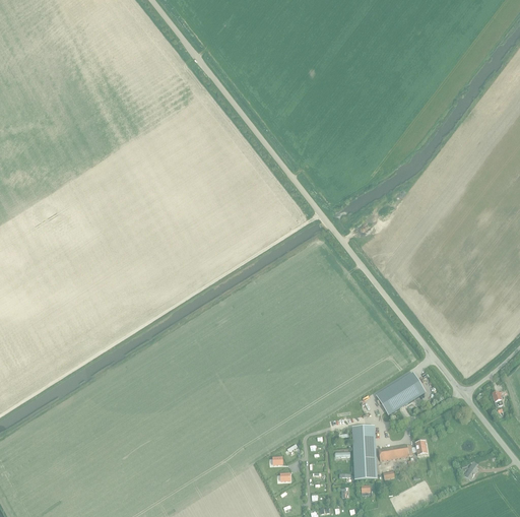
[(376,394),(388,413),(425,391),(413,372),(376,394)]
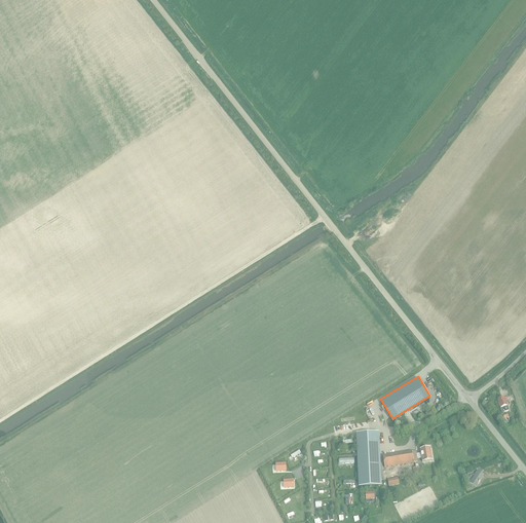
[(506,401),(510,400),(508,395),(504,396),(504,395),(497,397),(502,410),(509,408),(506,401)]
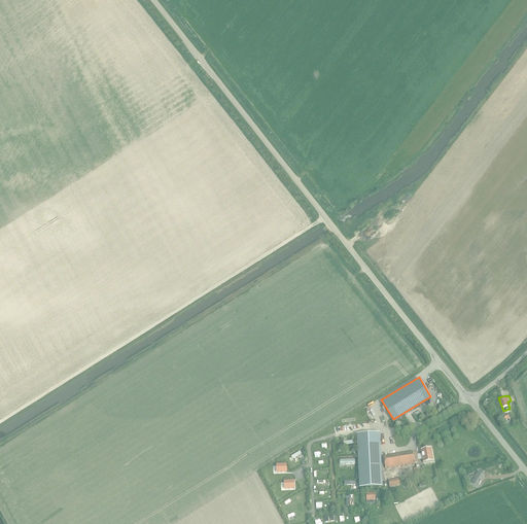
[(356,432),(358,486),(382,485),(379,431),(356,432)]
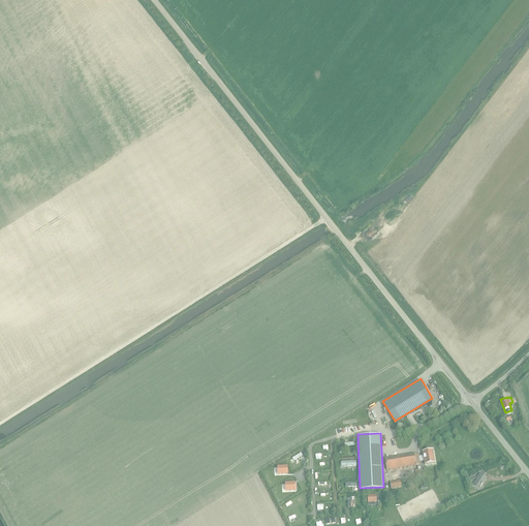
[(425,462),(434,460),(432,447),(423,450),(424,454),(422,454),(423,458),(424,458),(425,462)]
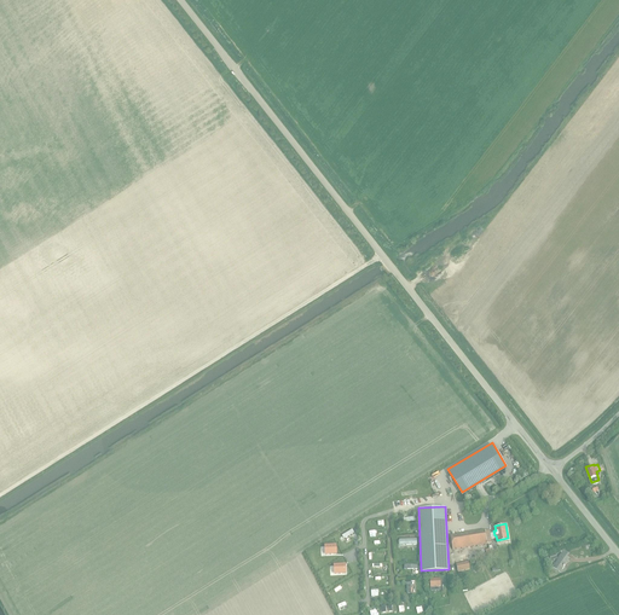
[(450,533),(452,546),(491,540),(489,526),(450,533)]
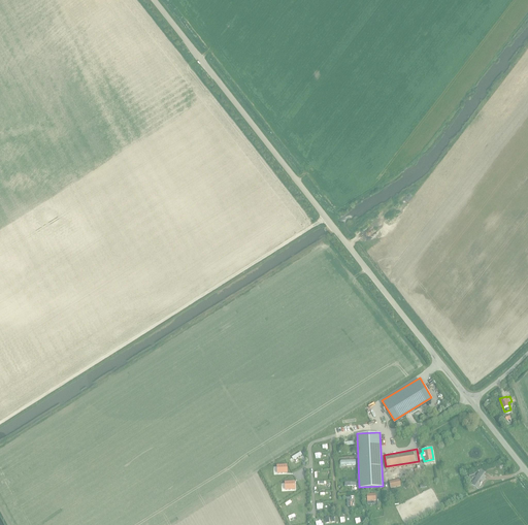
[(287,465),(277,462),(274,469),(284,472),(287,465)]
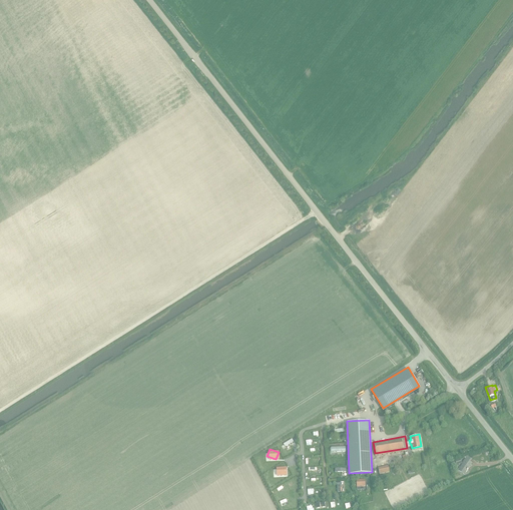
[(458,469),(463,472),(472,461),(466,457),(458,469)]
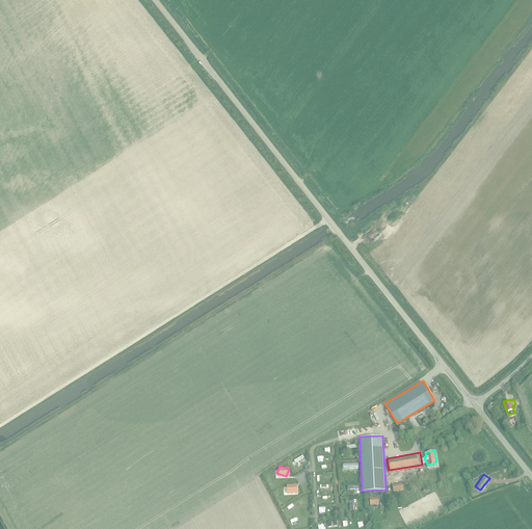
[(392,482),(393,488),(403,486),(402,480),(392,482)]
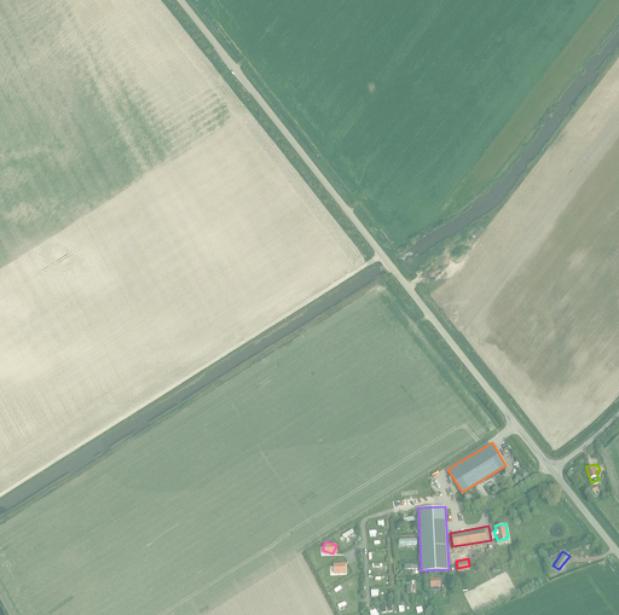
[(346,566),(335,562),(333,570),(342,573),(346,566)]
